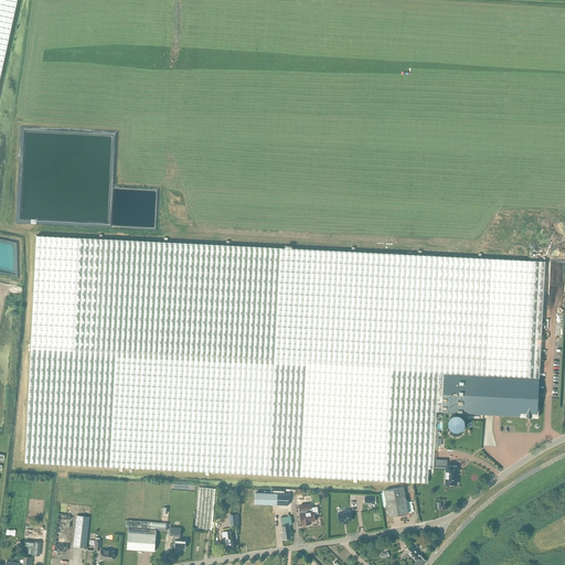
[(0,0),(0,66),(12,0),(0,0)]
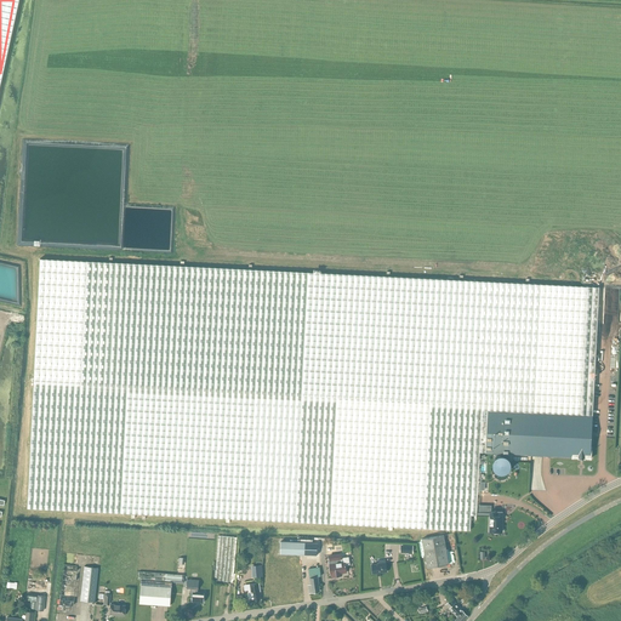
[(477,514),(477,512),(479,453),(591,459),(599,288),(40,258),(27,508),(471,530),(471,514),(477,514)]
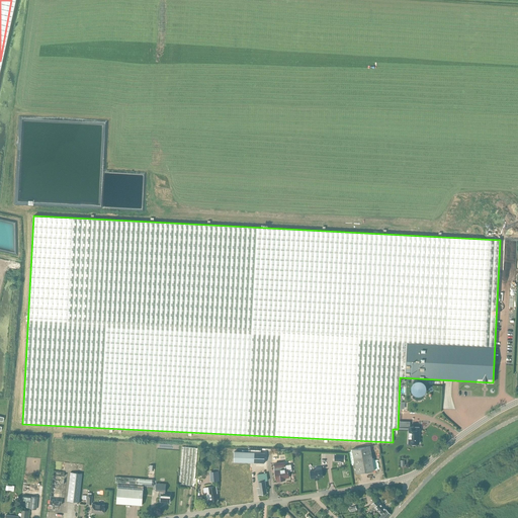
[(409,428),(398,427),(398,429),(409,430),(409,443),(419,443),(419,436),(419,430),(414,430),(414,427),(409,427),(409,428)]
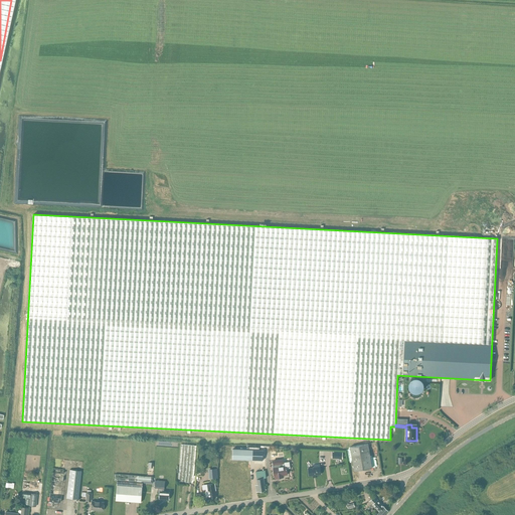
[(368,444),(350,447),(354,471),(372,468),(368,444)]
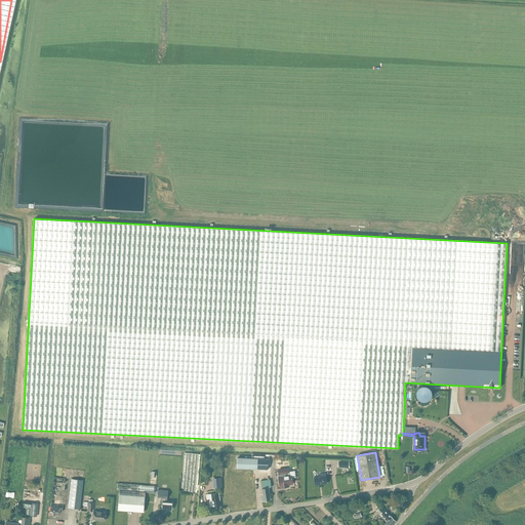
[(182,491),(197,493),(198,490),(199,490),(199,485),(198,485),(200,454),(185,453),(182,491)]
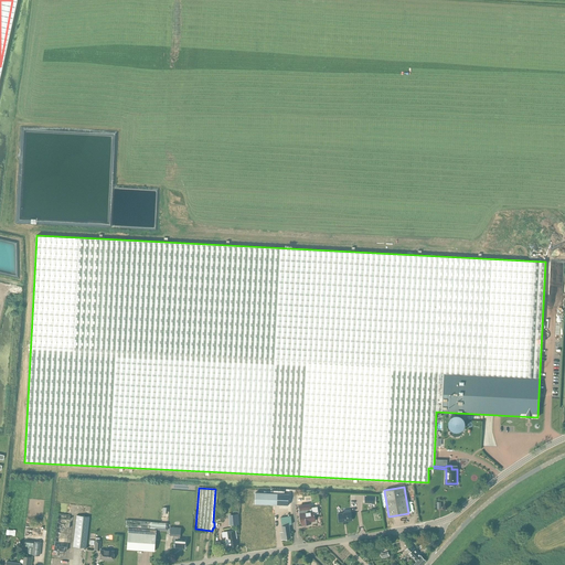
[(285,494),(285,491),(272,491),(272,493),(256,493),(255,504),(273,505),(288,505),(289,494),(285,494)]
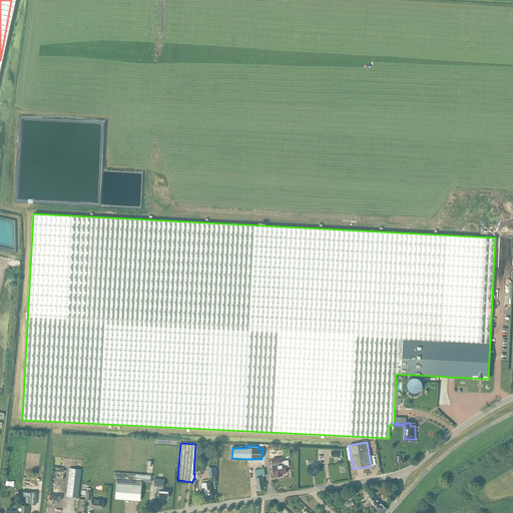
[(288,460),(283,461),(283,457),(278,458),(274,459),(274,462),(272,462),(272,466),(273,466),(274,475),(278,474),(279,476),(283,475),(282,474),(286,473),(286,467),(289,467),(288,460)]
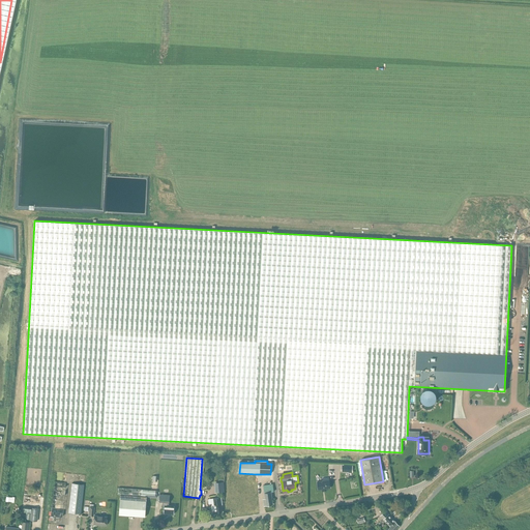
[(317,482),(319,490),(330,488),(328,478),(323,478),(323,481),(317,482)]
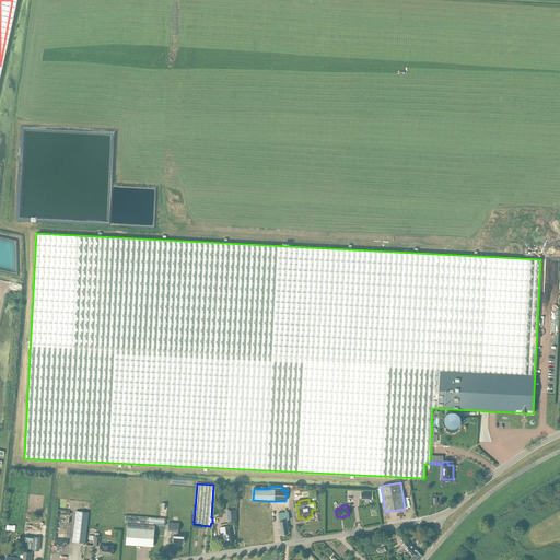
[(53,545),(66,546),(70,514),(69,514),(69,510),(57,509),(53,545)]
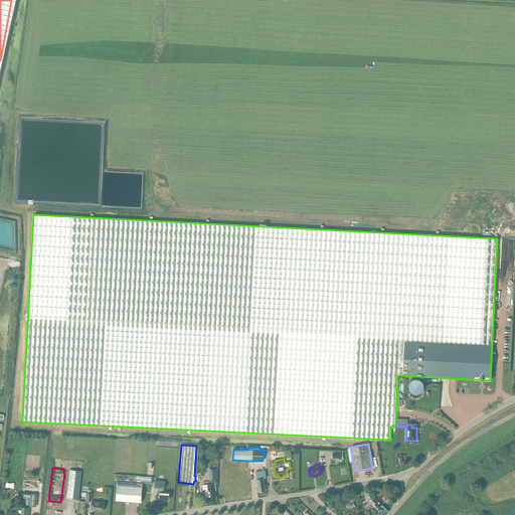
[(218,478),(217,469),(208,469),(209,479),(218,478)]
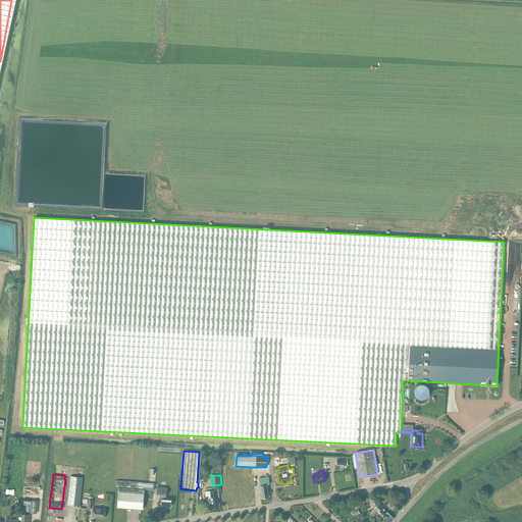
[(80,506),(83,477),(70,476),(67,505),(80,506)]
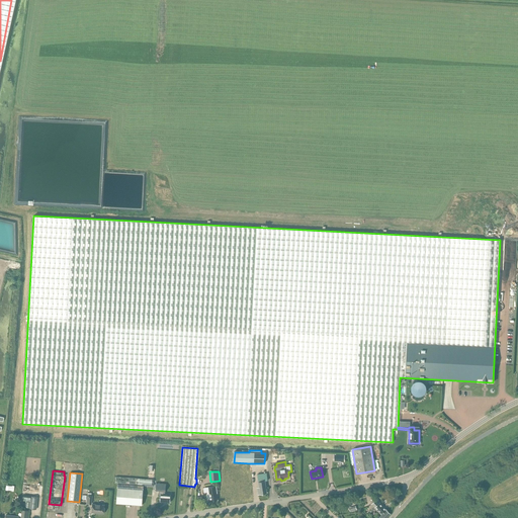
[(266,472),(257,475),(258,482),(259,491),(258,491),(258,495),(266,493),(265,481),(268,481),(266,472)]
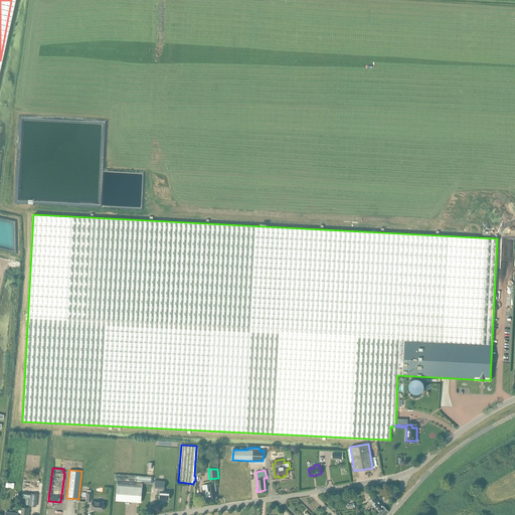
[(116,500),(141,502),(143,483),(151,483),(151,477),(115,474),(115,481),(117,481),(116,500)]
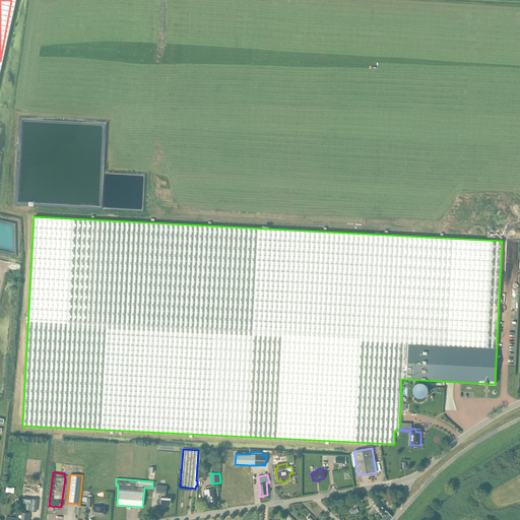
[(160,504),(171,504),(172,497),(166,497),(166,494),(167,485),(156,484),(156,493),(159,493),(159,497),(161,497),(160,504)]
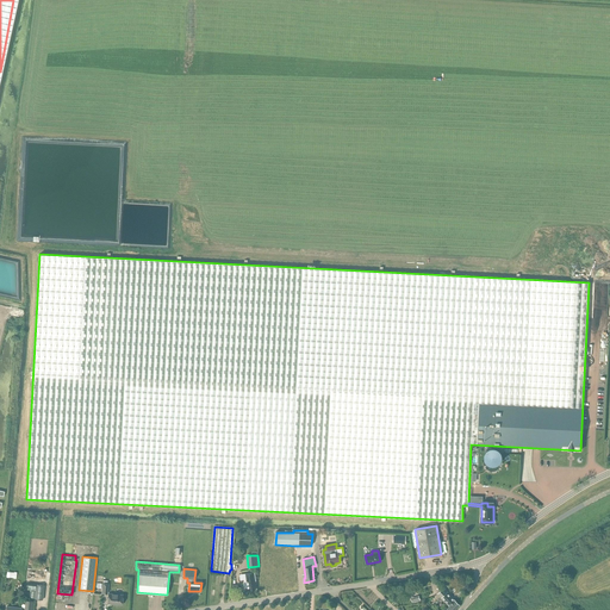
[(253,573),(246,574),(247,578),(246,578),(246,582),(244,582),(243,583),(243,585),(244,586),(246,589),(248,587),(248,591),(256,590),(255,582),(256,582),(256,576),(254,576),(253,573)]
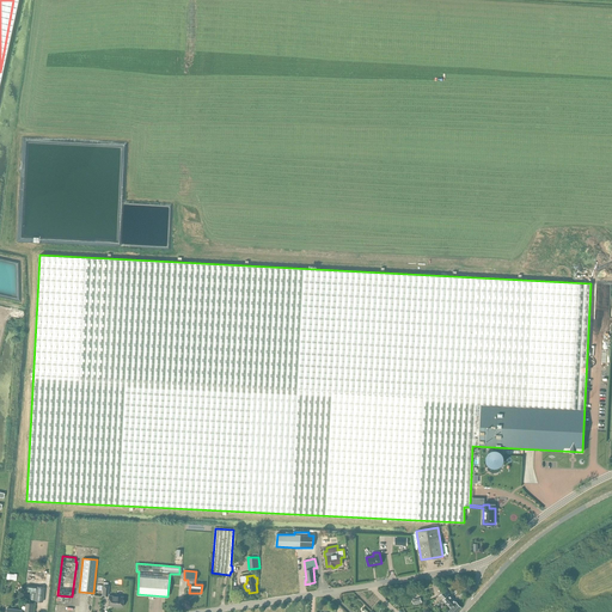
[(450,611),(456,611),(460,607),(445,591),(440,595),(452,609),(450,611)]
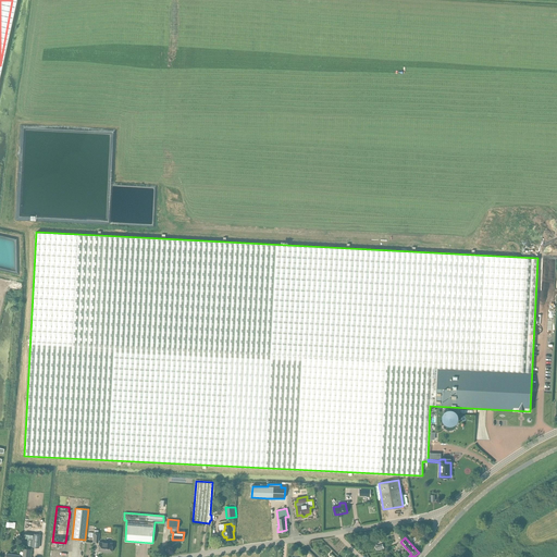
[(99,542),(98,551),(111,552),(112,543),(99,542)]
